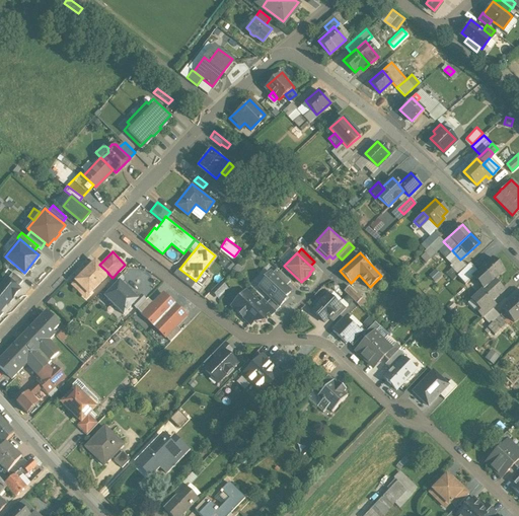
[(493,256),(480,268),(492,280),(493,279),(504,269),(493,256)]
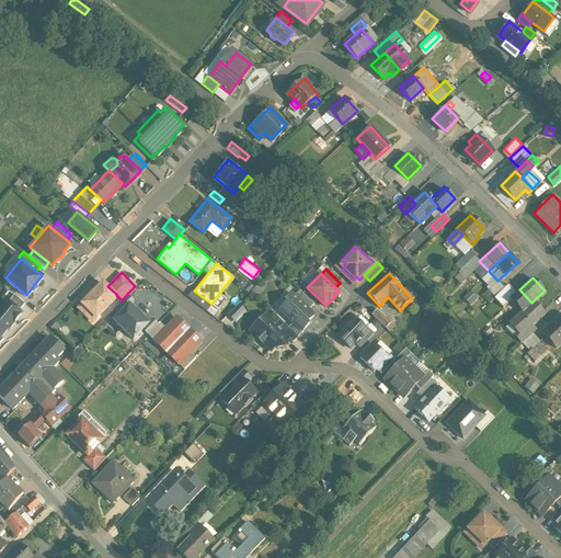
[(107,286),(103,281),(82,302),(90,310),(96,316),(116,295),(117,295),(107,286)]
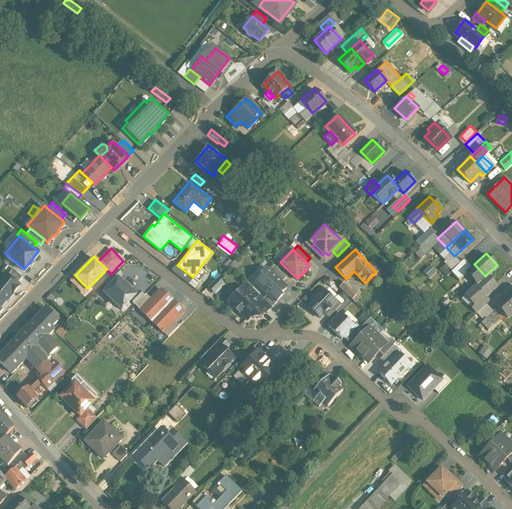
[(462,259),(451,270),(459,279),(461,277),(468,271),(467,270),(472,266),(464,258),(462,259)]
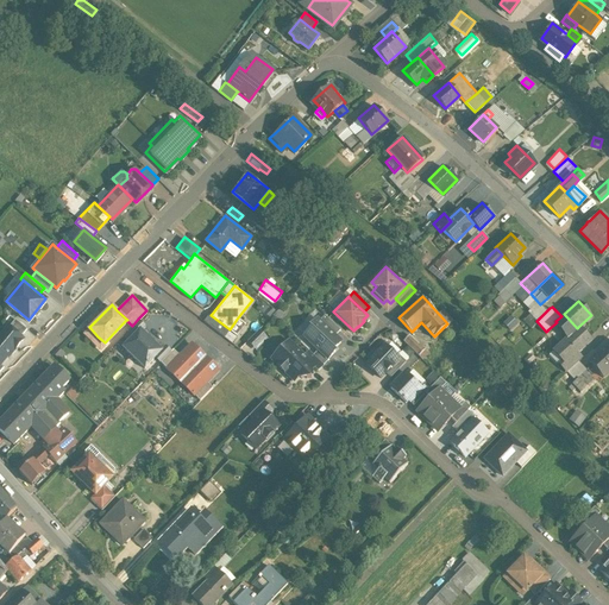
[(230,329),(211,315),(212,314),(209,312),(203,320),(224,335),(230,329)]
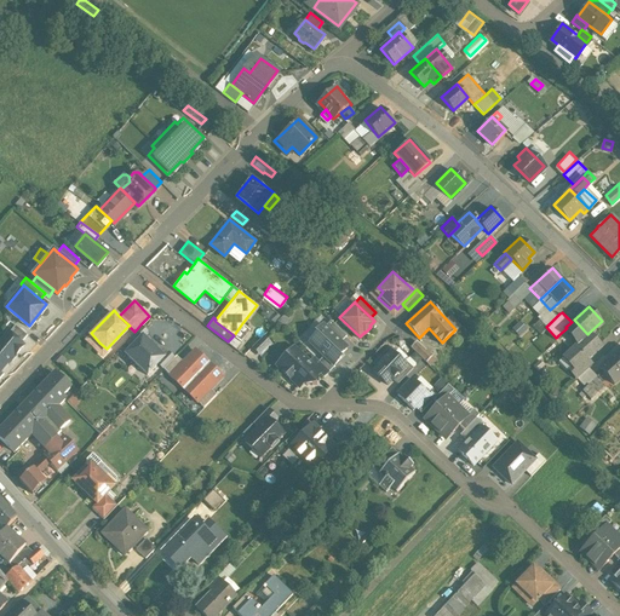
[(346,334),(331,320),(325,326),(340,340),(346,334)]
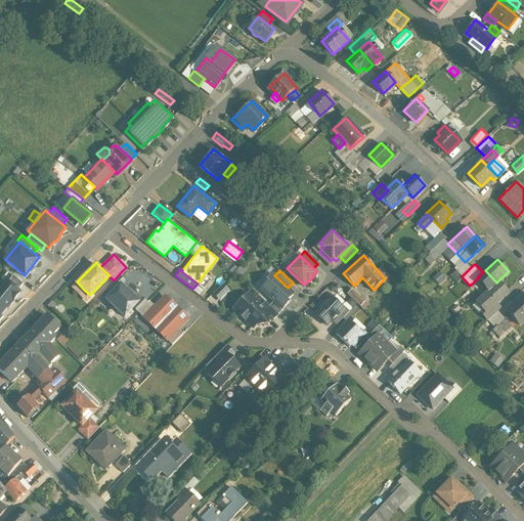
[(496,283),(485,270),(483,272),(478,276),(489,289),(496,283)]
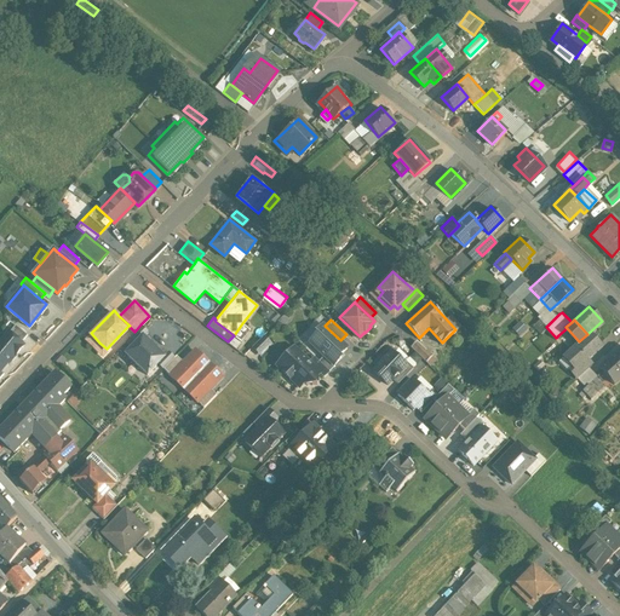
[(27,333),(15,323),(9,330),(17,338),(18,335),(22,339),(27,333)]
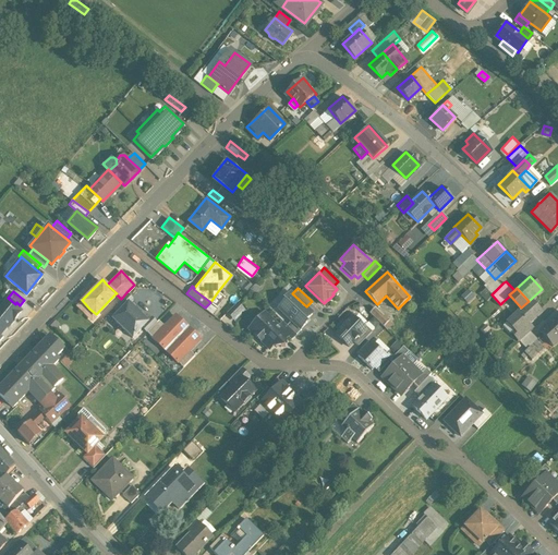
[(218,291),(210,302),(217,308),(226,297),(218,291)]
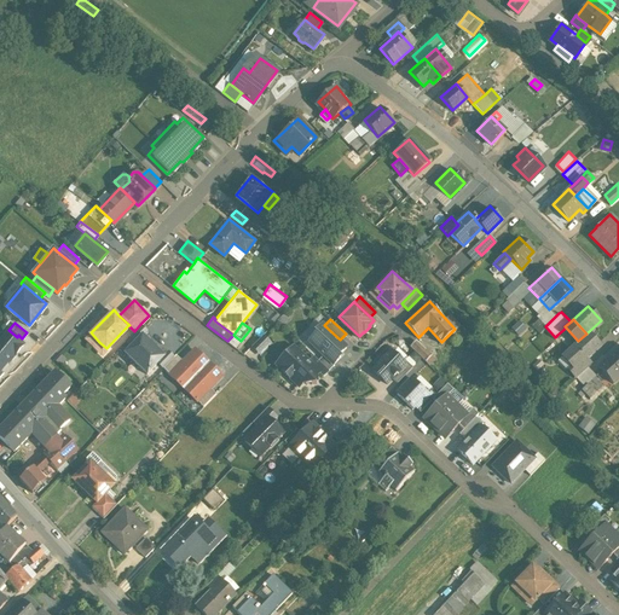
[(324,325),(323,323),(316,331),(317,332),(310,341),(323,354),(333,363),(340,355),(339,353),(346,346),(340,340),(324,325)]
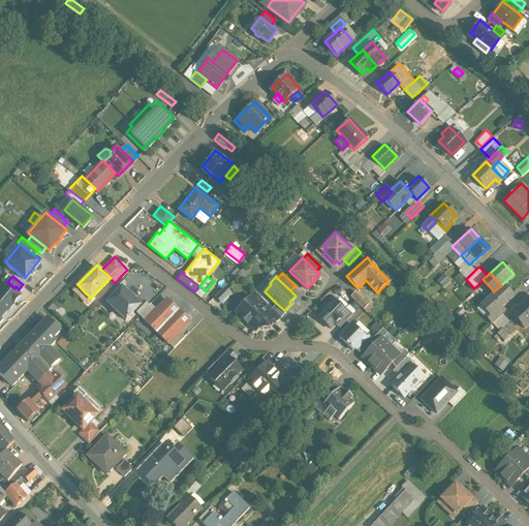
[(115,283),(107,290),(113,296),(122,285),(122,286),(126,282),(120,277),(115,283)]
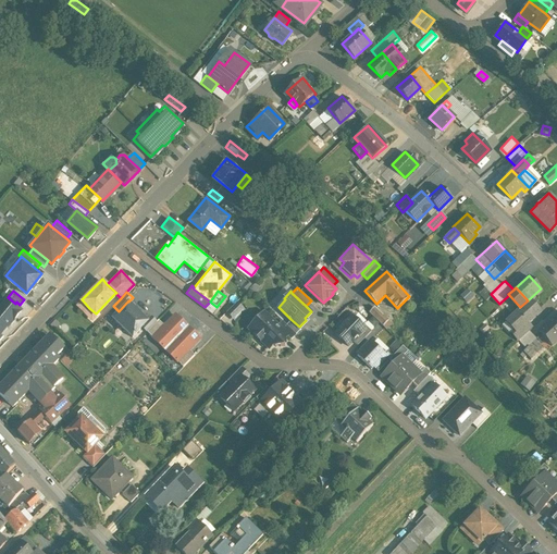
[(520,307),(509,295),(502,302),(514,314),(520,307)]
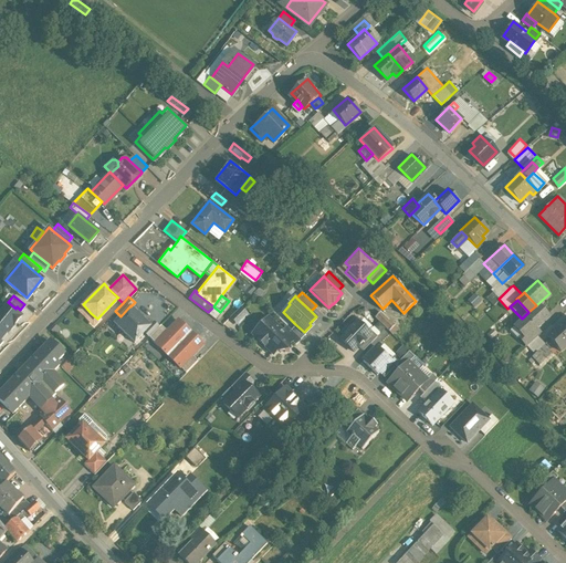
[(16,309),(8,302),(0,311),(0,336),(11,323),(12,324),(21,313),(16,309)]
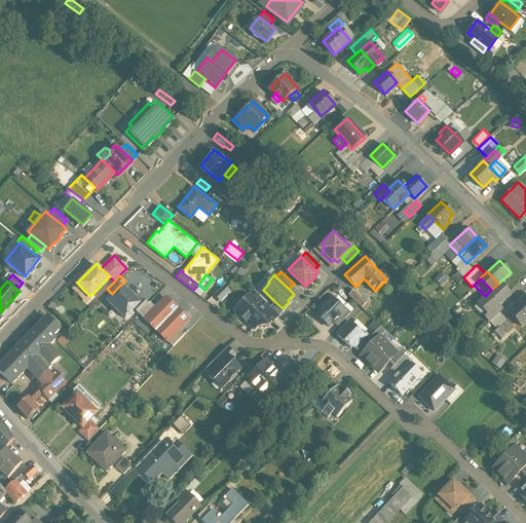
[(84,291),(77,283),(73,287),(80,294),(84,291)]
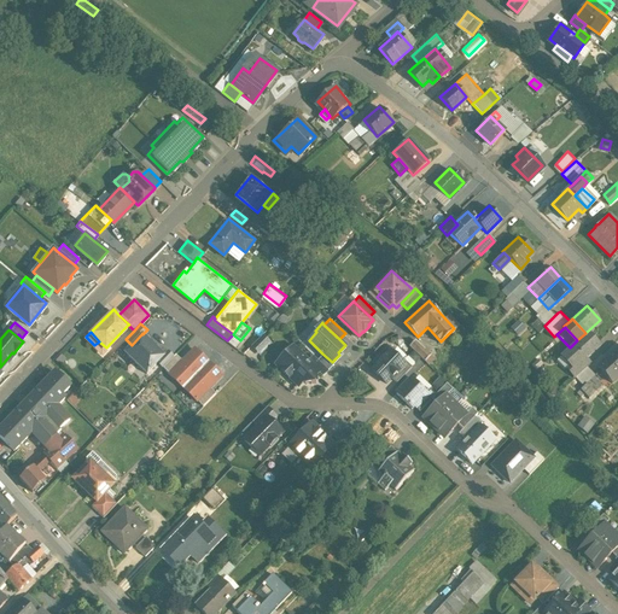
[(599,344),(587,332),(586,333),(577,340),(570,348),(563,354),(571,363),(575,366),(584,357),(599,344)]
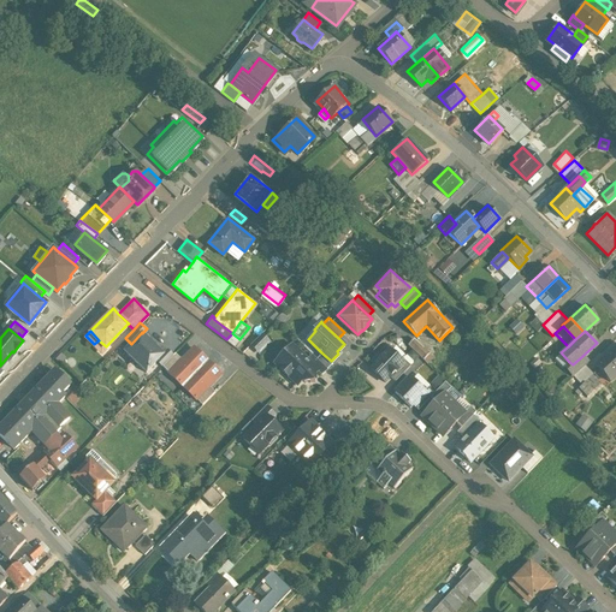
[(131,344),(125,350),(147,370),(158,358),(163,352),(142,333),(142,332),(131,344)]
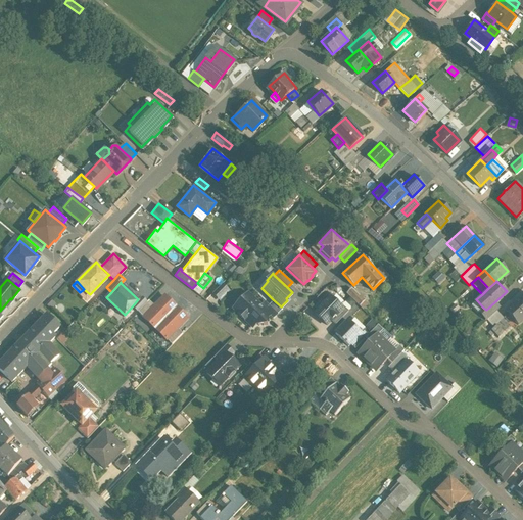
[(229,289),(222,283),(212,291),(220,298),(229,289)]
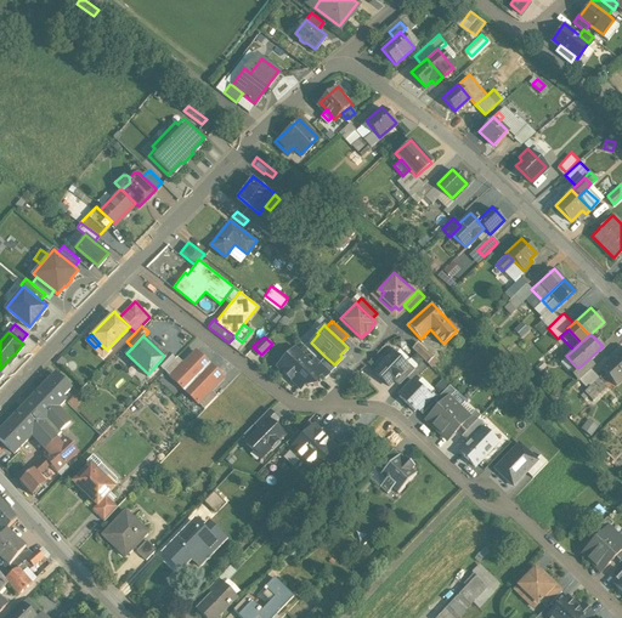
[(434,356),(419,341),(417,341),(412,347),(428,362),(434,356)]
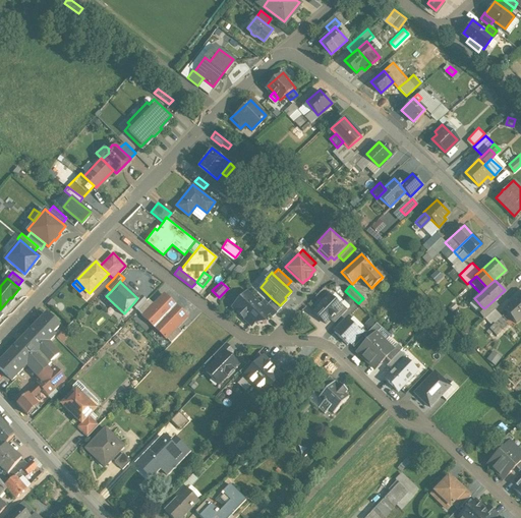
[(247,291),(241,297),(241,300),(234,307),(238,311),(237,311),(243,318),(244,317),(251,324),(255,321),(256,322),(267,322),(266,315),(269,313),(270,312),(259,303),(256,303),(256,300),(247,291)]
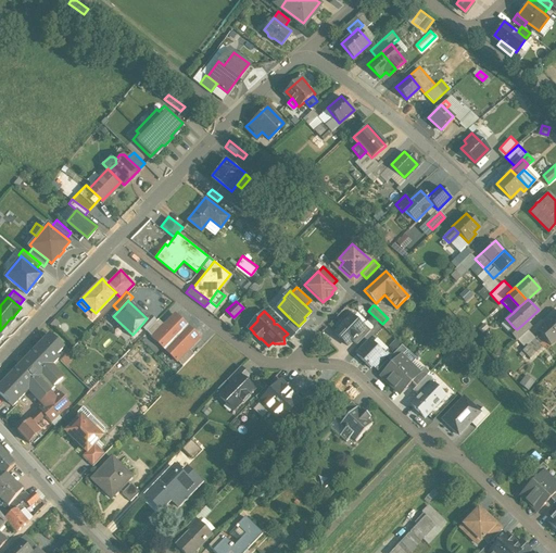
[(187,325),(175,313),(164,324),(153,335),(165,347),(187,325)]
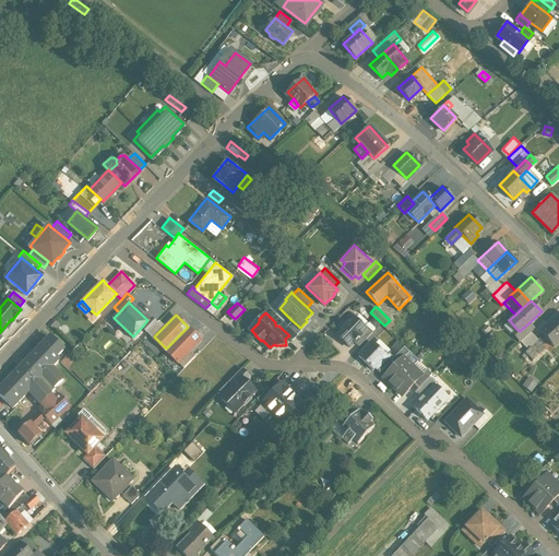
[(558,315),(548,326),(558,336),(558,315)]
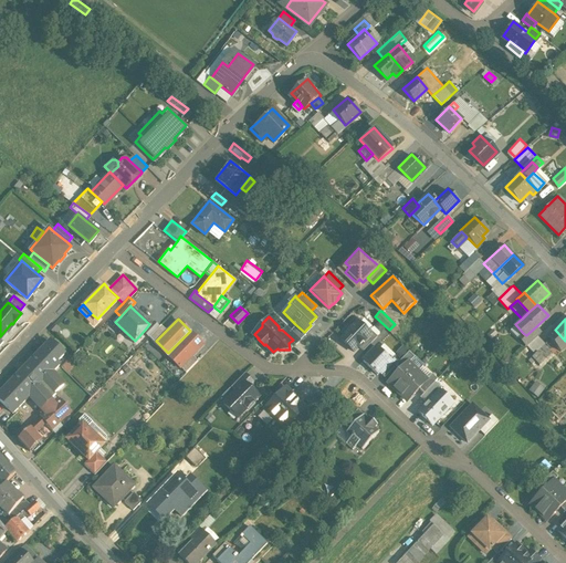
[(153,320),(149,324),(145,330),(149,335),(158,325),(153,320)]
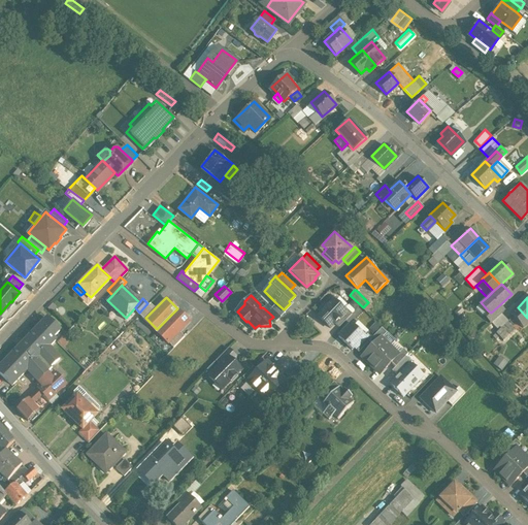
[(342,307),(333,298),(318,315),(329,326),(334,321),(345,309),(342,307)]
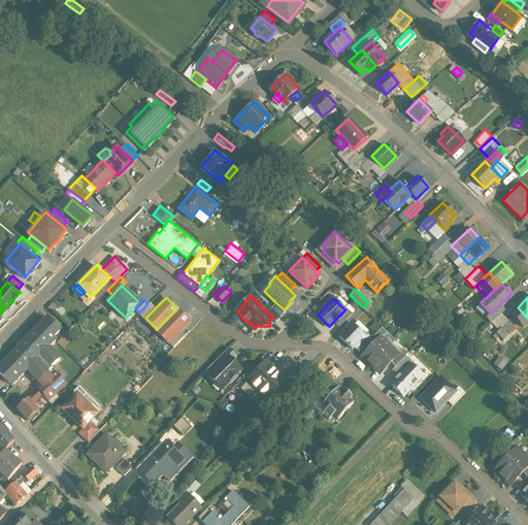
[(139,313),(145,318),(156,307),(150,301),(147,303),(139,313)]
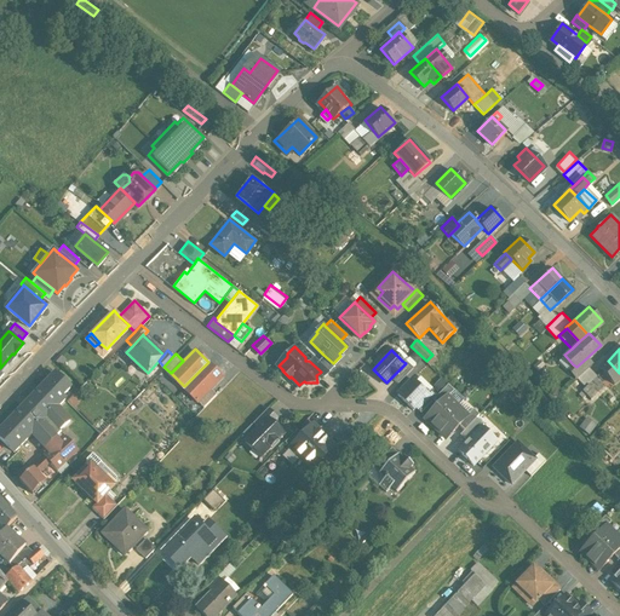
[(333,363),(323,355),(319,360),(329,369),(334,364),(333,363)]
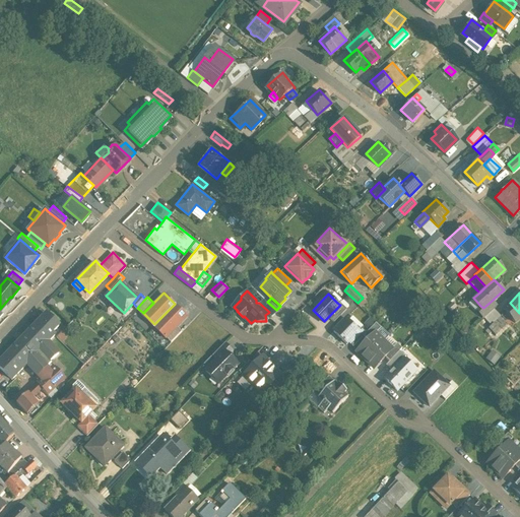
[(267,302),(263,299),(259,303),(269,312),(268,313),(271,315),(276,310),(267,302)]
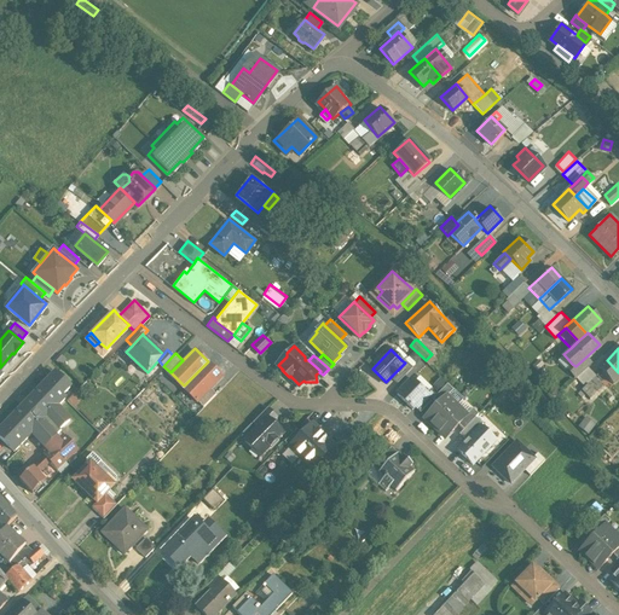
[(405,363),(392,376),(397,382),(412,366),(404,358),(401,360),(405,363)]
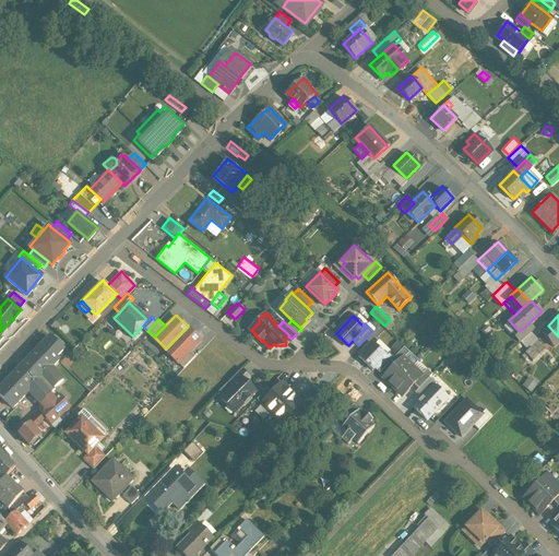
[(528,323),(520,331),(516,329),(512,332),(520,341),(531,331),(533,329),(528,323)]
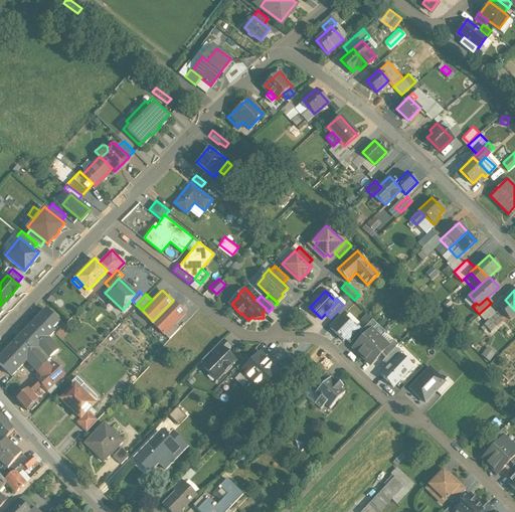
[(514,313),(514,310),(505,300),(498,306),(510,319),(514,313)]
